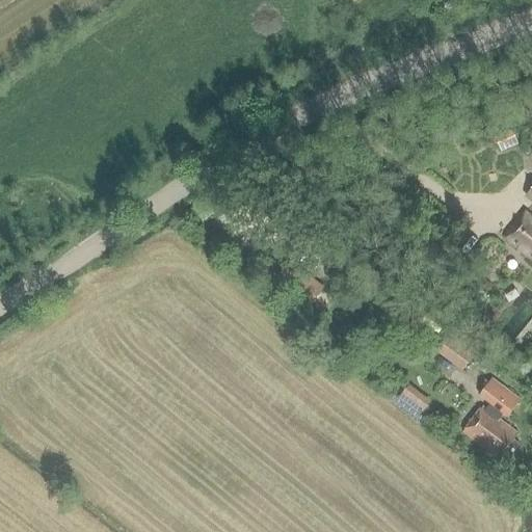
[(517,145),(511,131),(495,138),(501,153),(517,145)]
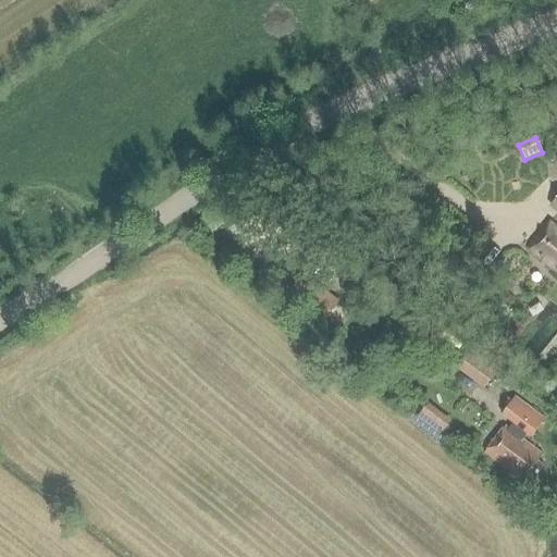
[(556,199),(553,206),(556,209),(556,227),(551,222),(529,249),(556,272),(556,199)]
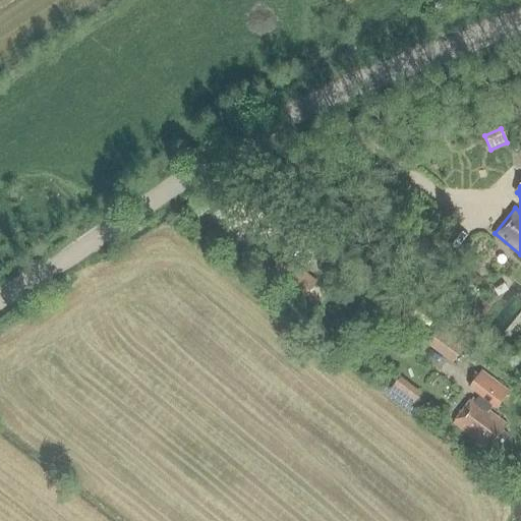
[(316,283),(283,255),(267,276),(301,302),(316,283)]
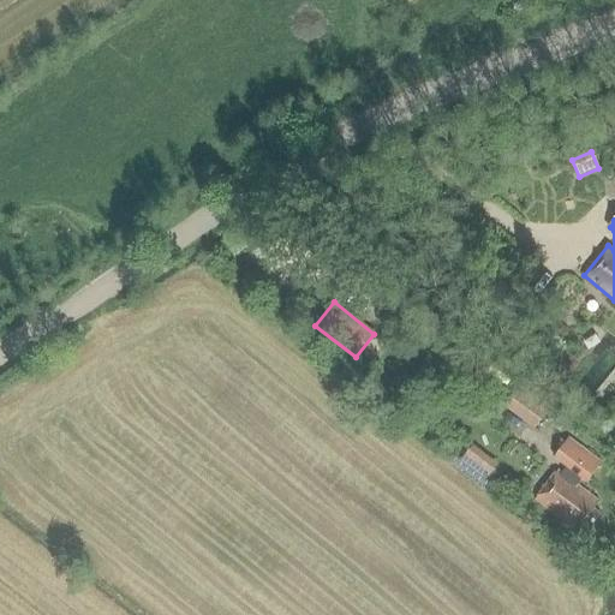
[(579,377),(597,392),(614,370),(614,363),(599,352),(579,377)]
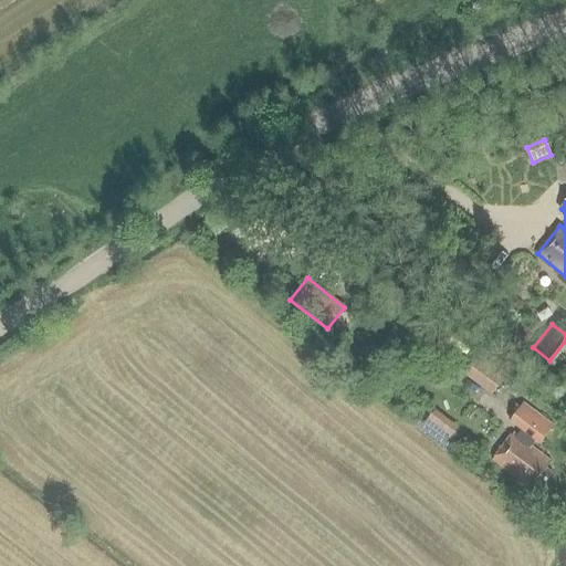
[(505,377),(475,355),(461,374),(491,396),(505,377)]
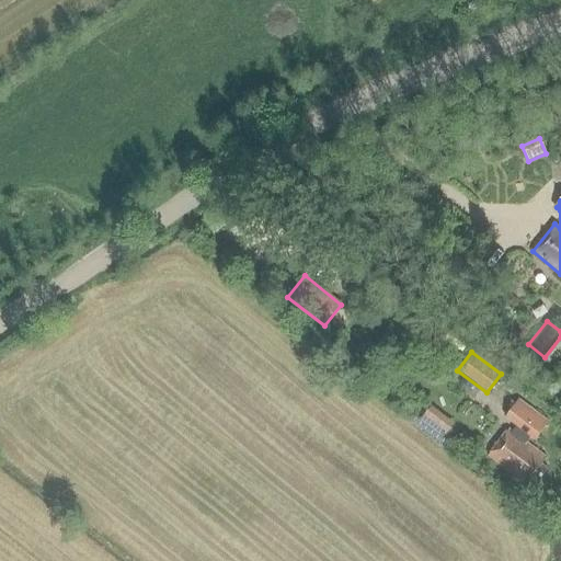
[(548,469),(541,465),(546,458),(526,443),(530,437),(535,439),(548,422),(518,400),(505,418),(516,426),(512,432),(508,430),(488,456),(525,484),(529,478),(537,483),(548,469)]
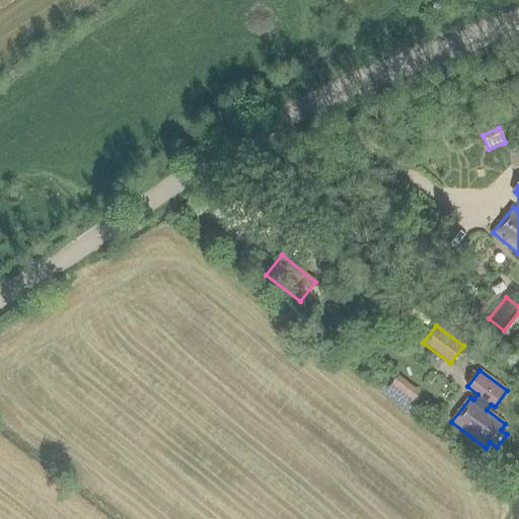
[(388,389),(411,406),(422,392),(399,375),(388,389)]
